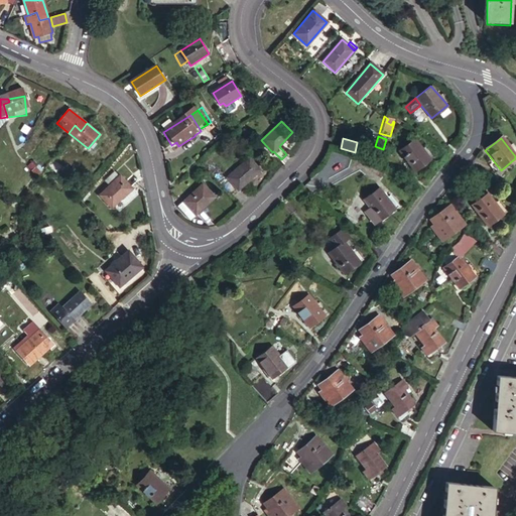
[(429,160),(421,149),(414,139),(399,150),(414,172),(429,161),(429,160)]
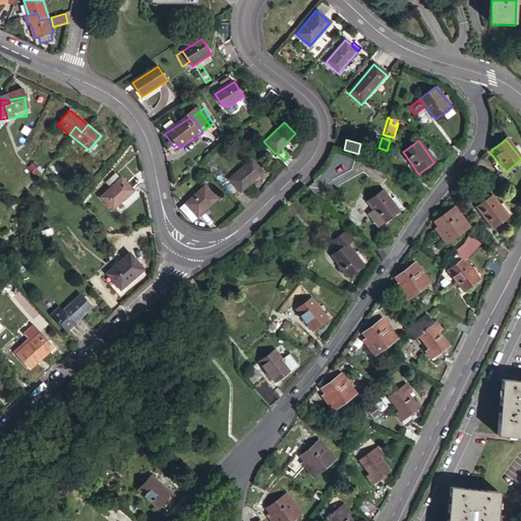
[(429,149),(425,151),(433,162),(438,159),(429,149)]
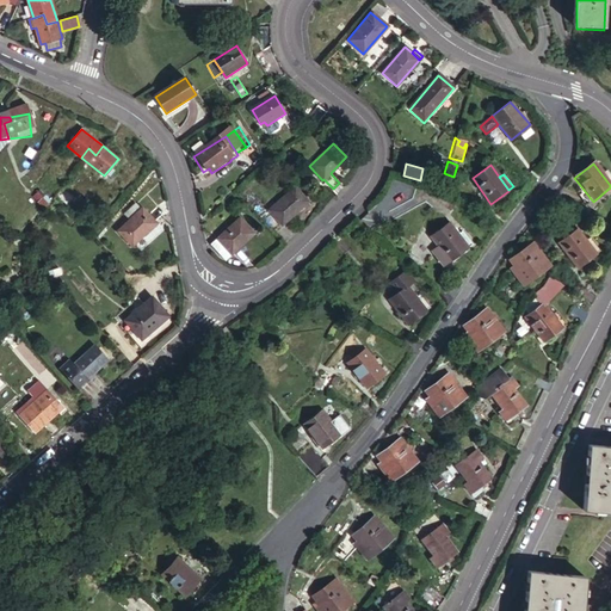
[(292,189),(277,203),(267,211),(271,215),(281,226),(306,202),(292,189)]
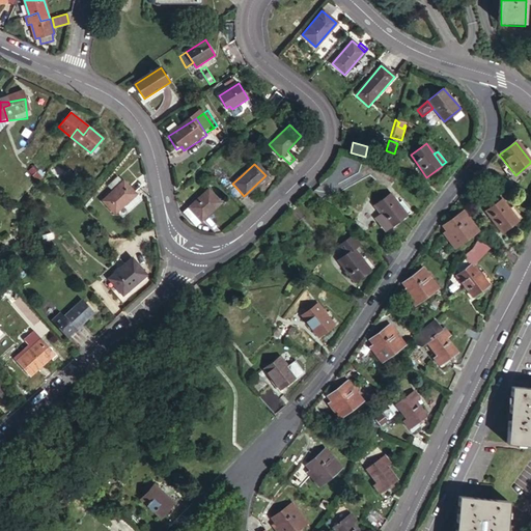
[(235,171),(226,179),(231,185),(232,184),(241,176),(235,171)]
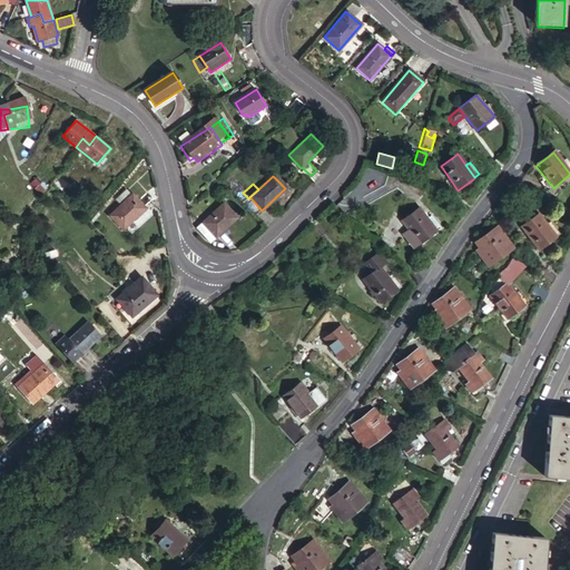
[(123,231),(145,209),(133,195),(131,197),(125,190),(115,199),(120,206),(109,216),(123,231)]
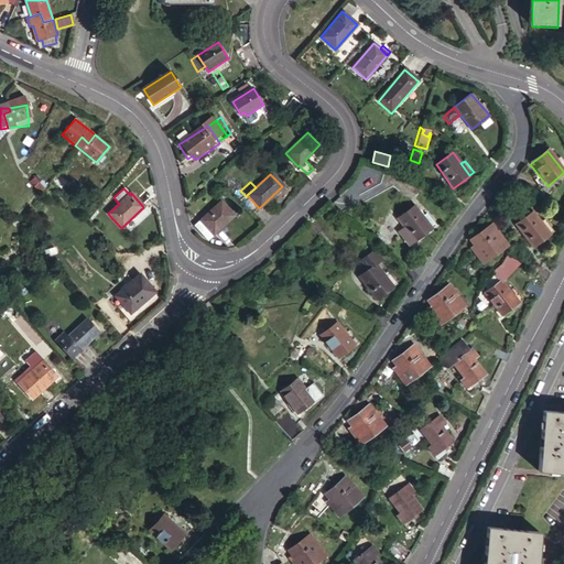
[(249,199),(258,209),(259,208),(250,198),(249,199)]
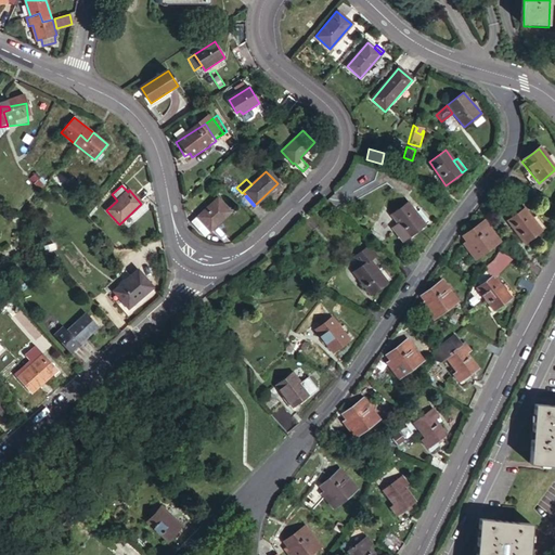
[(250,210),(254,206),(245,196),(241,201),(250,210)]
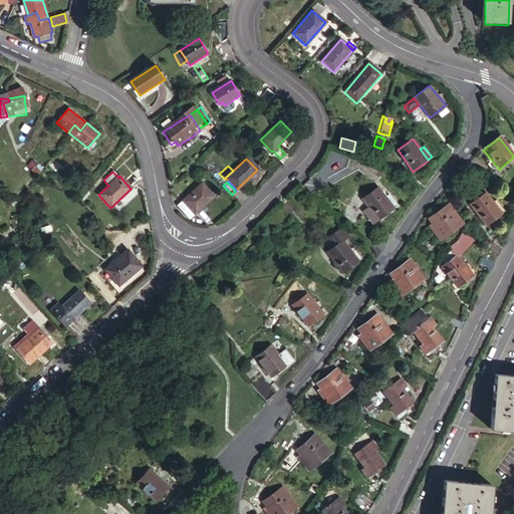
[(199,184),(180,202),(192,215),(211,197),(199,184)]
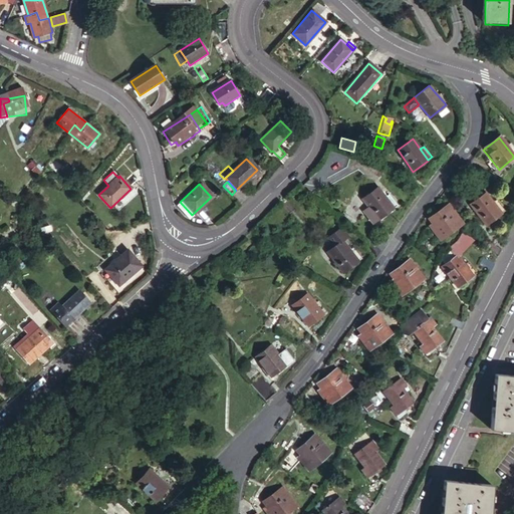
[(393,209),(384,198),(376,188),(361,199),(376,220),(393,209)]
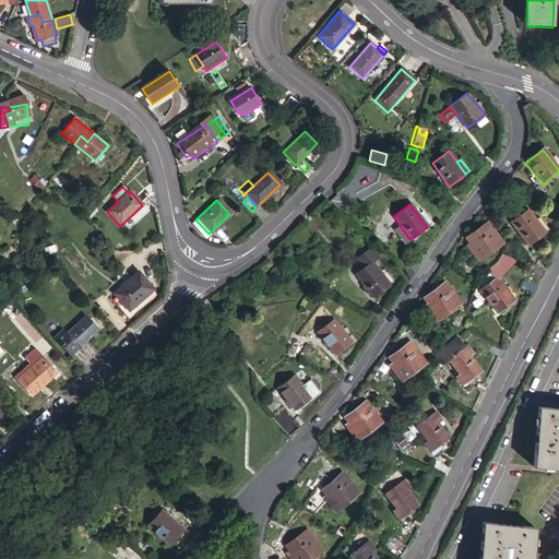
[(527,246),(544,234),(536,222),(527,211),(511,222),(527,246)]
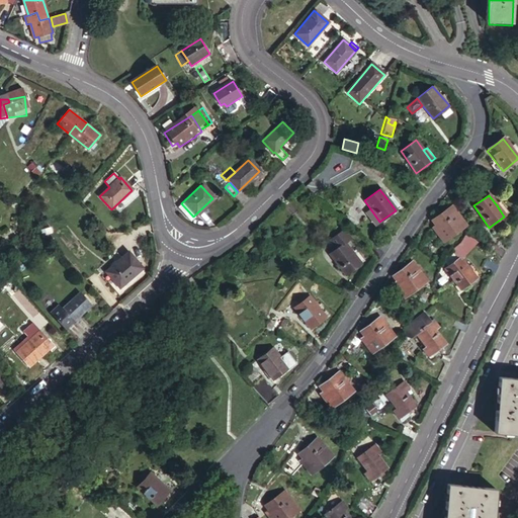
[(391,196),(387,199),(396,210),(400,207),(391,196)]
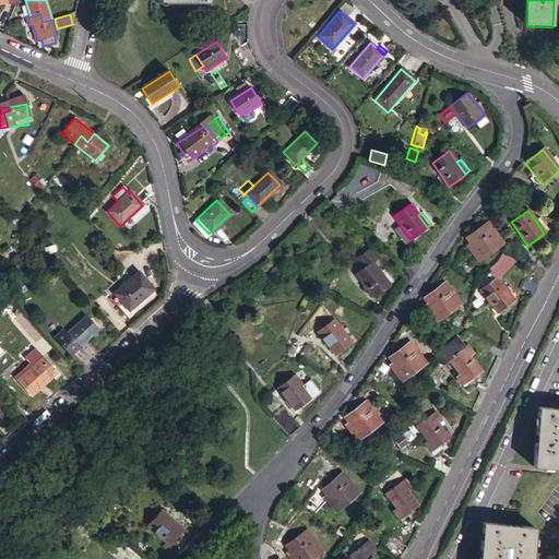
[(536,222),(544,234),(548,230),(539,218),(536,222)]
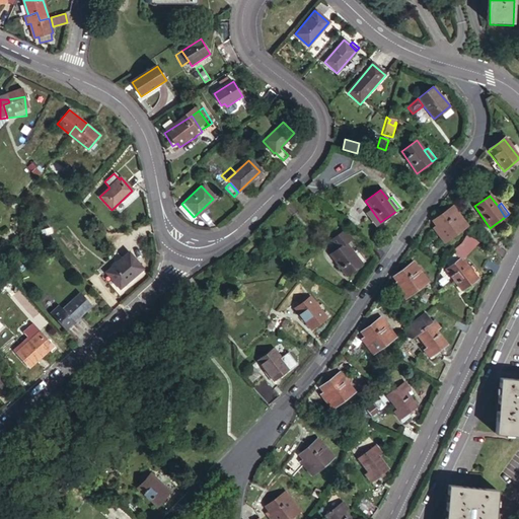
[(194,217),(181,204),(177,208),(190,221),(194,217)]
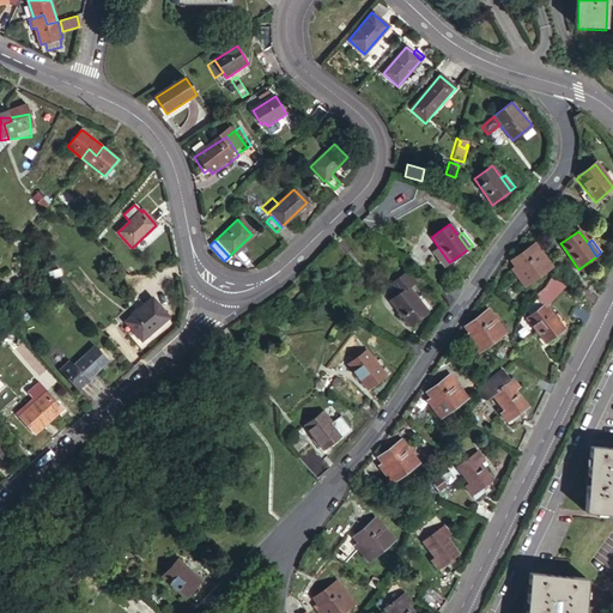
[(528,290),(553,272),(534,247),(513,261),(526,278),(522,281),(528,290)]
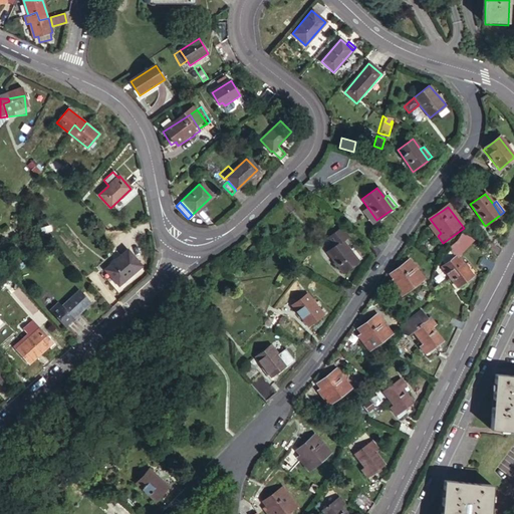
[(346,209),(339,219),(343,222),(351,212),(346,209)]
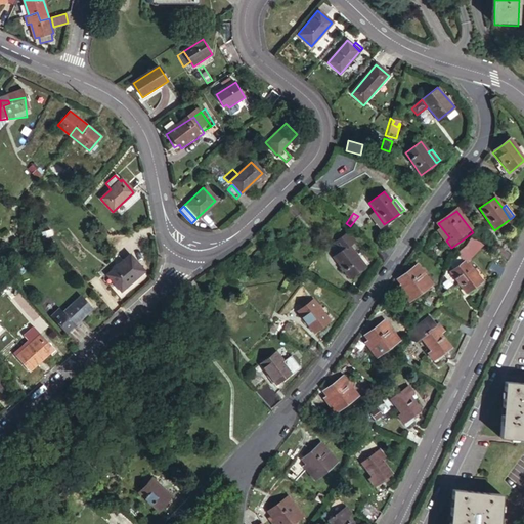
[(51,237),(49,231),(32,235),(34,243),(51,237)]
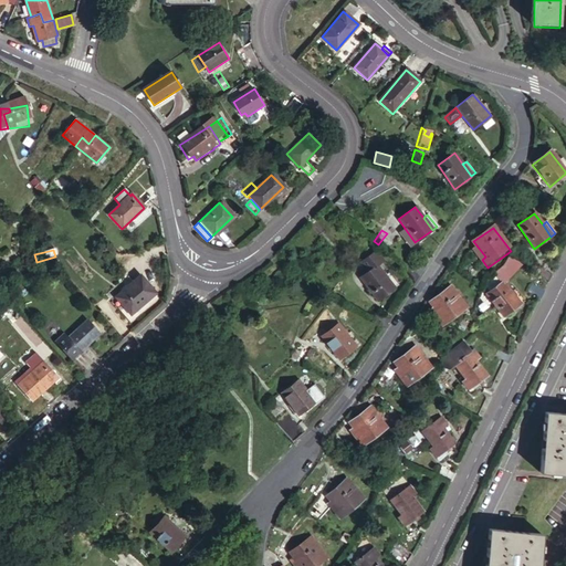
[(366,273),(359,279),(377,301),(394,289),(377,265),(381,262),(375,253),(359,264),(366,273)]
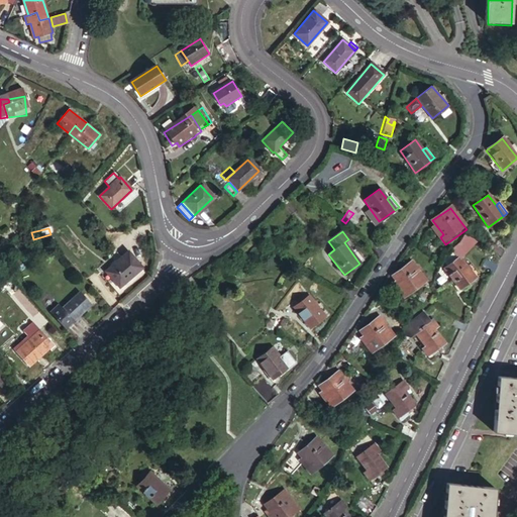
[(473,240),(466,235),(460,244),(446,254),(455,261),(458,257),(459,259),(473,240)]
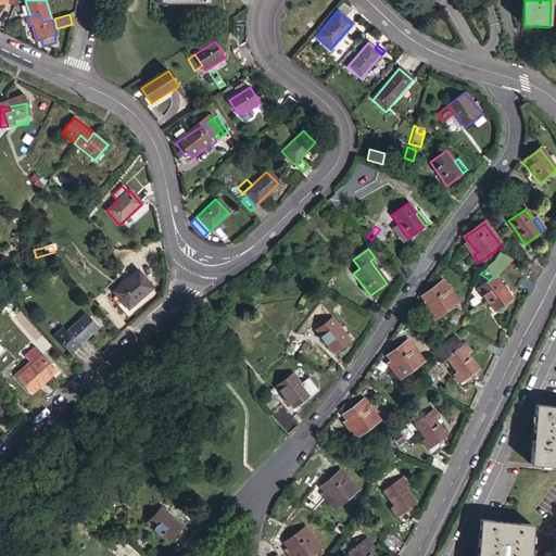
[(403,254),(397,261),(411,272),(412,272),(417,265),(403,254)]
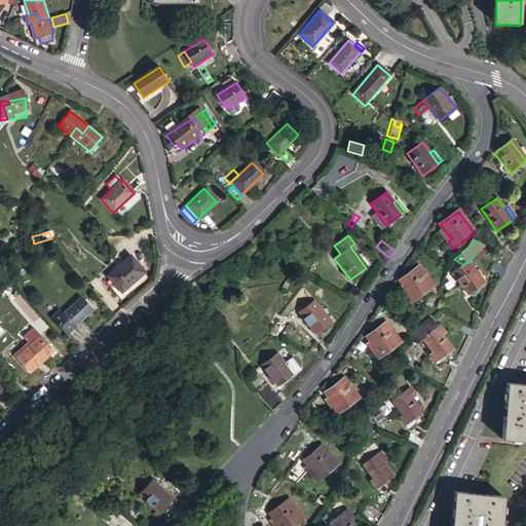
[(388,257),(376,247),(369,255),(381,265),(388,257)]
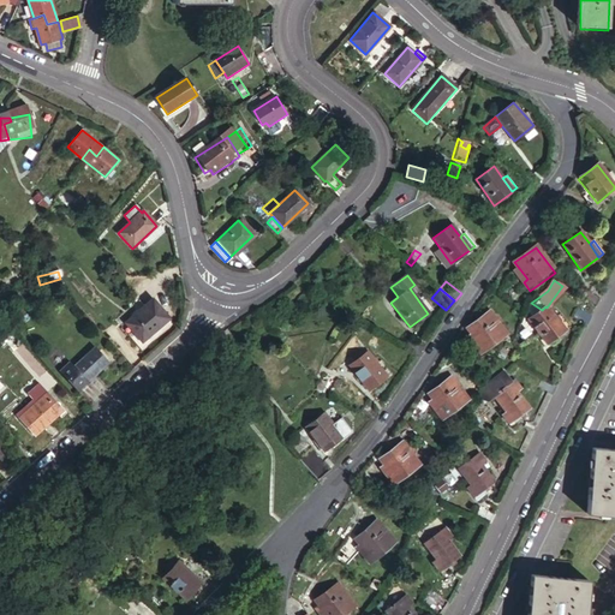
[(583,299),(597,308),(601,300),(602,298),(587,291),(583,299)]
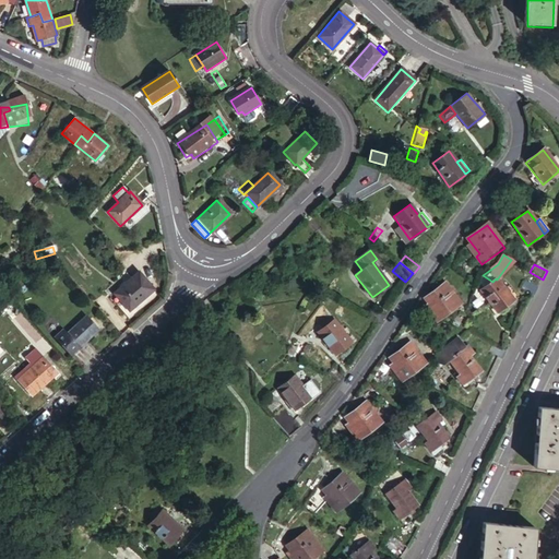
[(478,278),(479,274),(480,270),(475,268),(472,276),(478,278)]
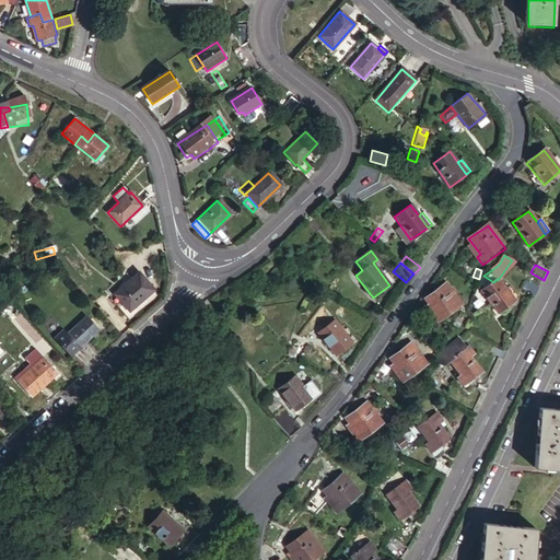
[(153,290),(139,272),(115,294),(129,311),(153,290)]
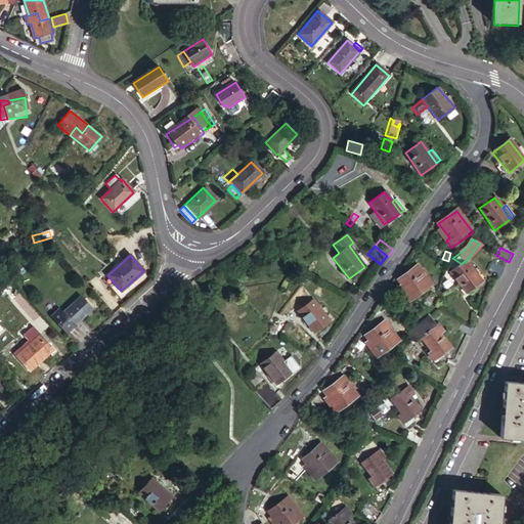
[(24,266),(18,260),(6,271),(11,277),(24,266)]
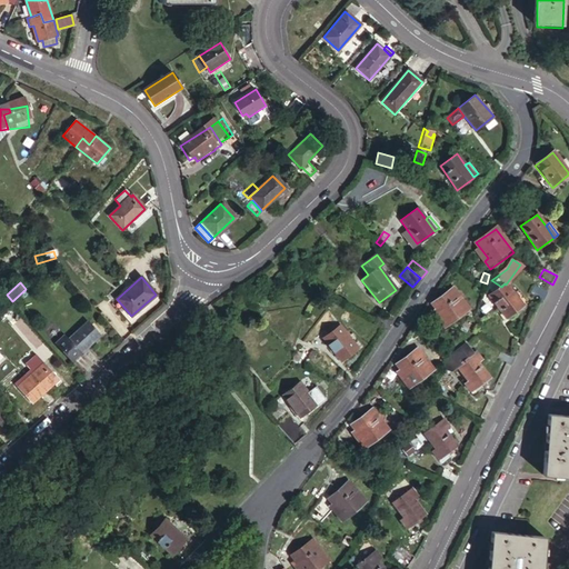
[(513,295),(506,285),(505,283),(501,287),(489,296),(507,320),(522,306),(513,295)]
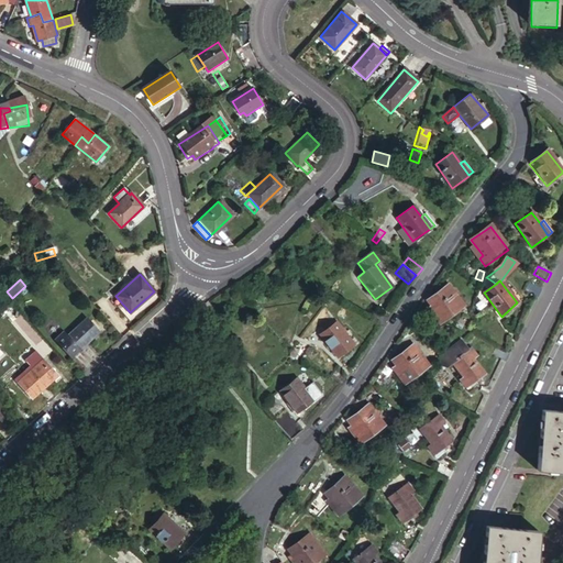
[(523,289),(537,298),(542,290),(529,282),(523,289)]
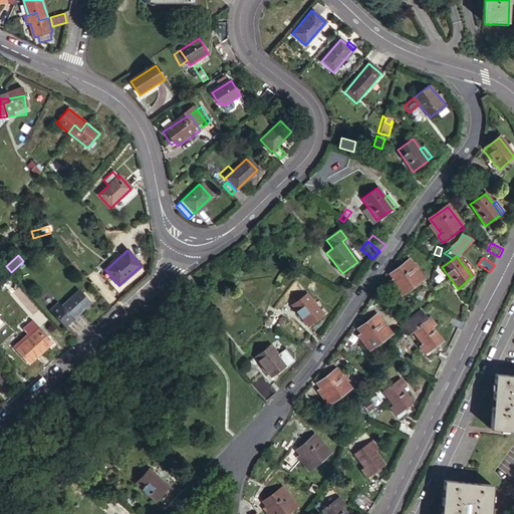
[(405,297),(425,281),(409,261),(392,274),(403,288),(400,290),(405,297)]
